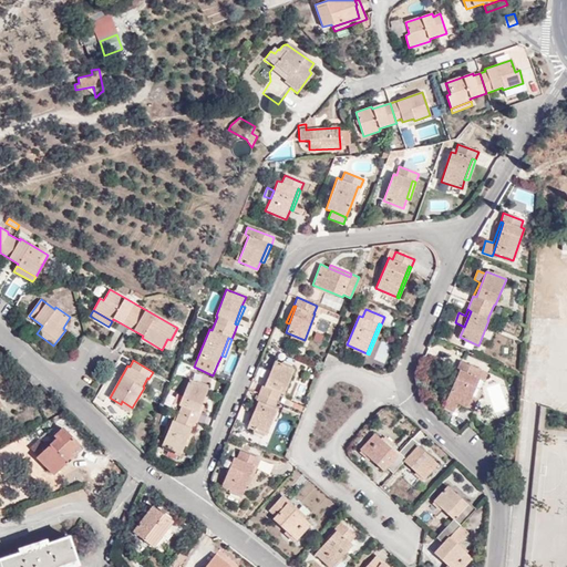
[(248,428),(267,435),(274,419),(277,409),(275,409),(278,401),(281,393),(284,394),(294,369),(275,361),(271,368),(264,388),(261,385),(256,400),(258,402),(251,420),(248,428)]
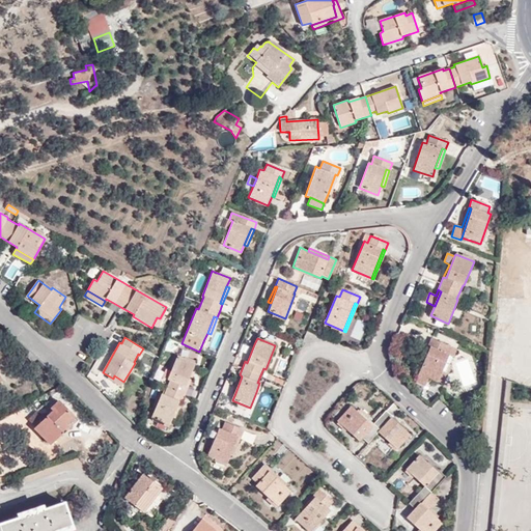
[(429,346),(421,367),(418,373),(428,379),(437,382),(448,355),(445,354),(448,345),(430,338),(427,345),(429,346)]
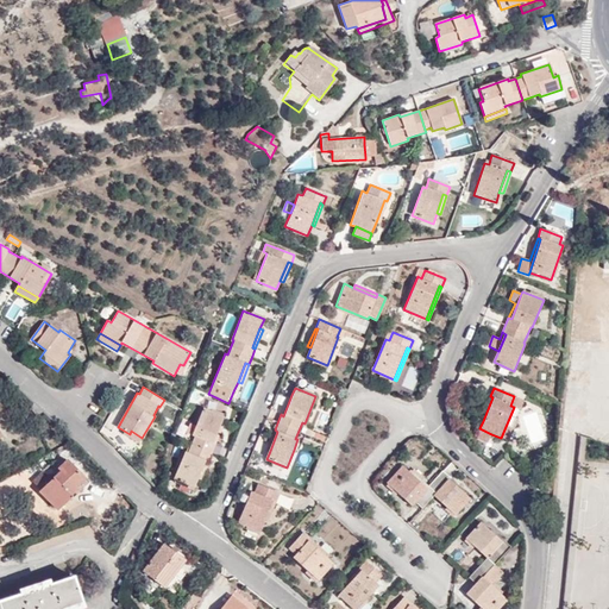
[(292,395),(289,394),(281,414),(283,416),(292,395)]
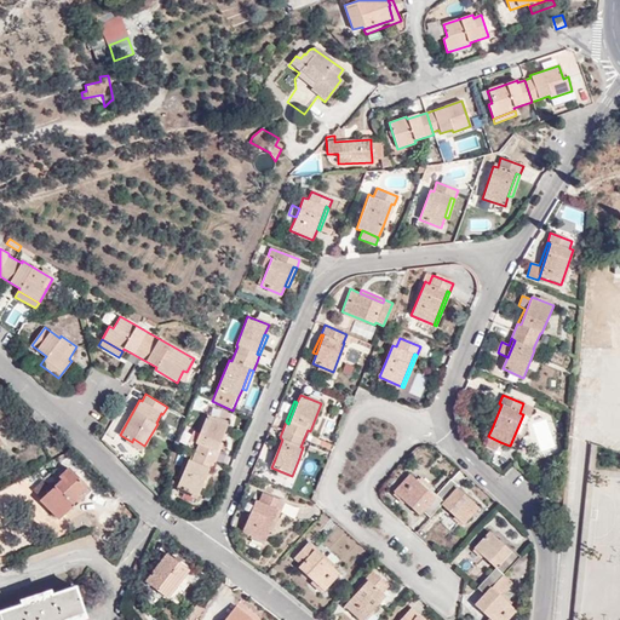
[(499,403),(489,428),(492,429),(501,405),(499,403)]
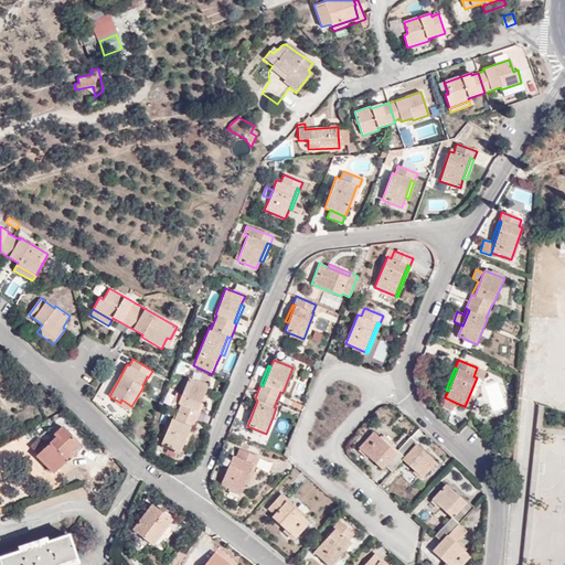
[(161,444),(180,452),(184,443),(191,426),(193,427),(199,413),(196,412),(204,394),(208,385),(189,377),(178,404),(180,405),(174,419),(172,418),(161,444)]
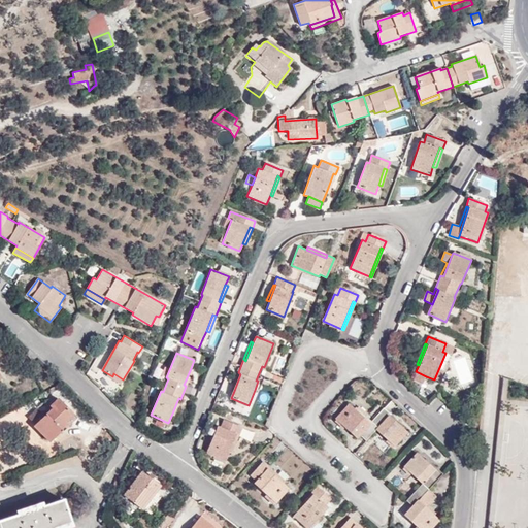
[(186,386),(193,369),(191,368),(184,385),(186,386)]
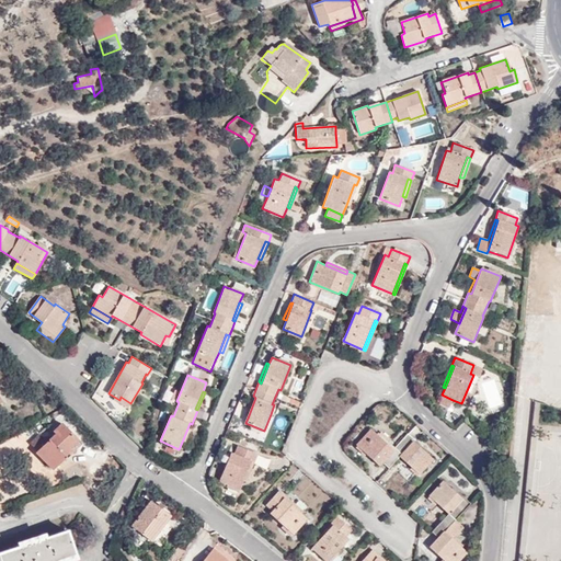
[(438,404),(449,409),(453,400),(442,395),(438,404)]
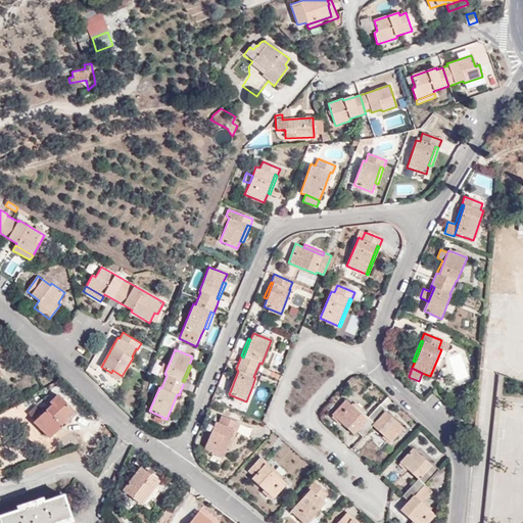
[(236,369),(229,385),(232,387),(238,371),(236,369)]
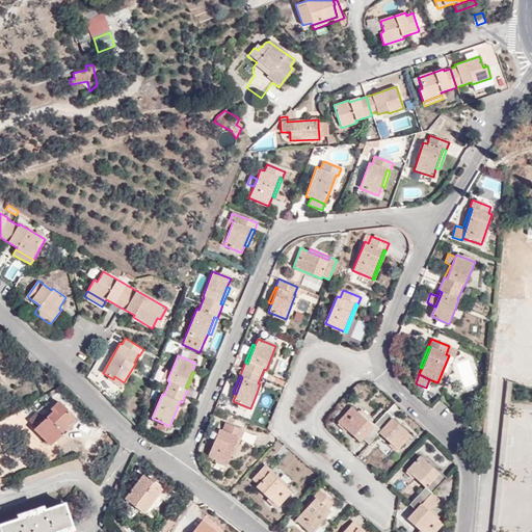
[(112,381),(122,387),(124,382),(114,376),(113,379),(112,381)]
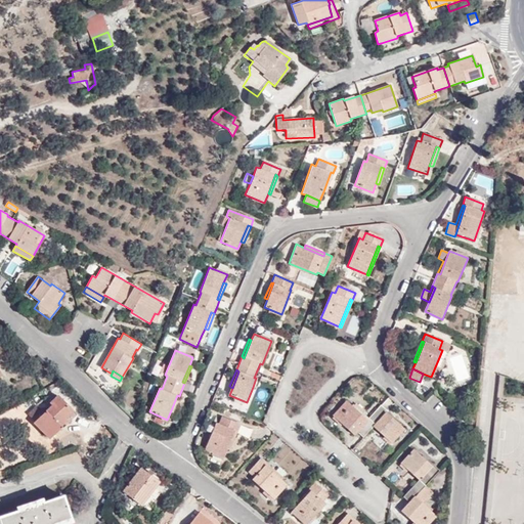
[(257,390),(264,373),(257,370),(254,378),(256,378),(253,387),(257,390)]
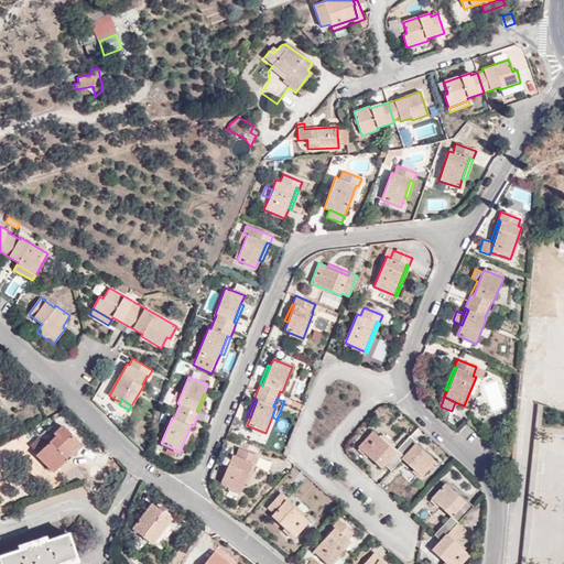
[(62,425),(55,433),(54,434),(56,436),(38,455),(54,472),(68,457),(74,452),(73,451),(79,443),(62,425)]
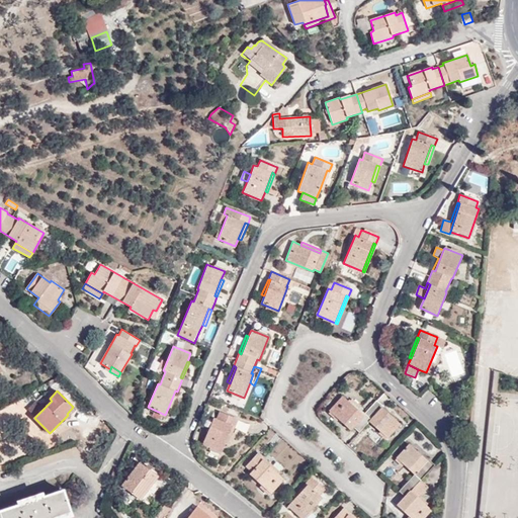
[(169,406),(171,408),(177,392),(175,391),(169,406)]
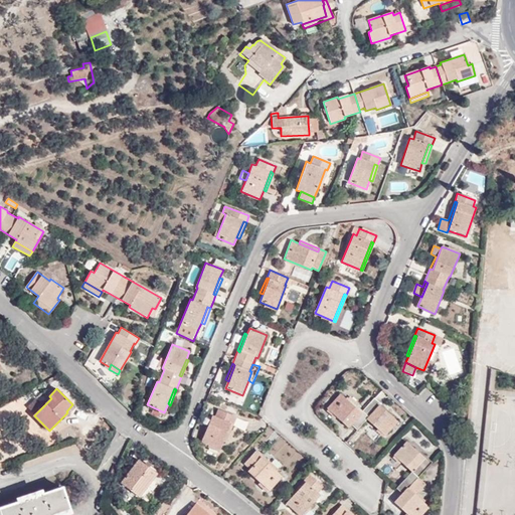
[(380,402),(374,397),(361,412),(340,393),(327,408),(349,427),(351,425),(357,431),(367,419),(385,436),(397,421),(379,404),(380,402)]
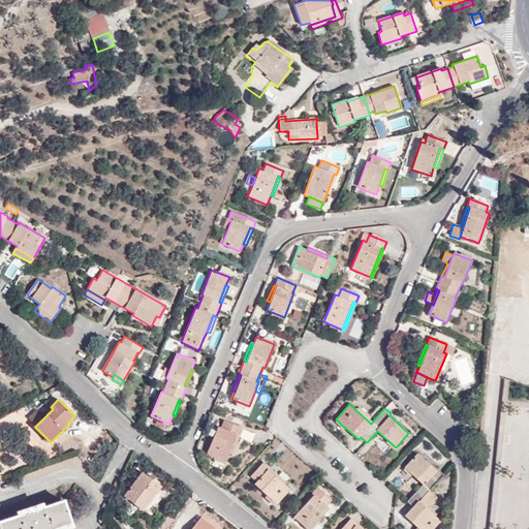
[(207,455),(225,463),(229,453),(237,434),(241,436),(244,428),(224,419),(221,428),(219,427),(207,455)]
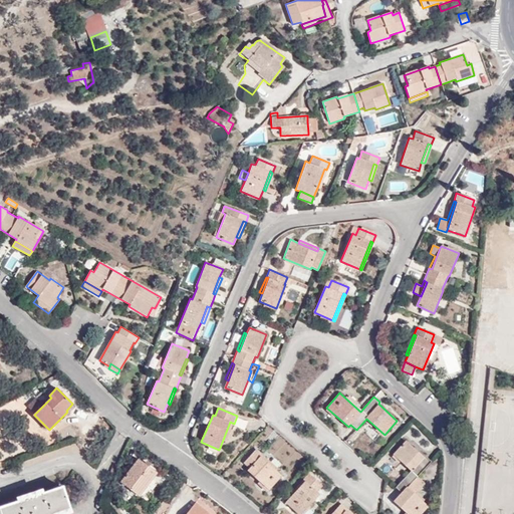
[(223,440),(226,442),(234,424),(230,422),(223,440)]
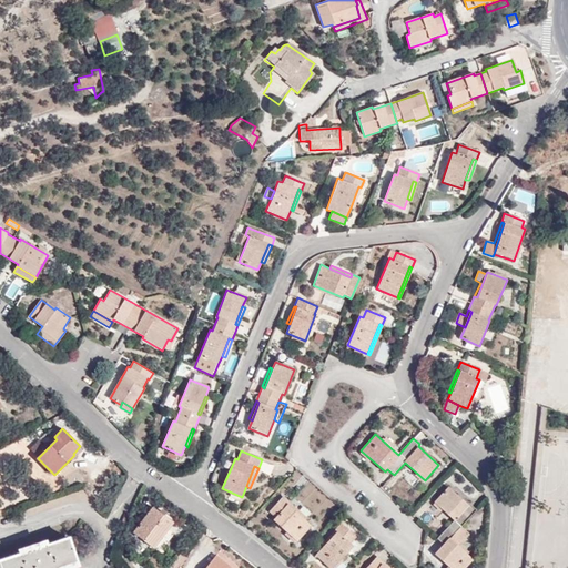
[(443,544),(435,554),(448,567),(449,567),(465,567),(473,559),(458,546),(450,538),(462,527),(476,509),(470,504),(469,506),(448,486),(434,501),(454,520),(437,538),(443,544)]
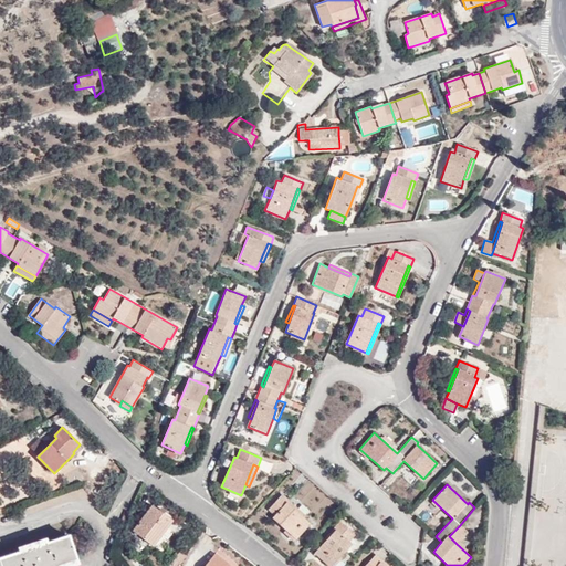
[(296,540),(311,524),(305,519),(287,502),(289,500),(283,494),(268,510),(274,516),(272,519),(296,540)]
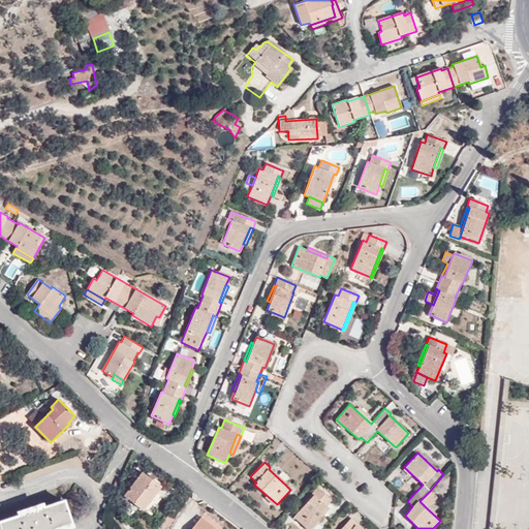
[(285,485),(286,481),(270,467),(269,469),(285,485)]
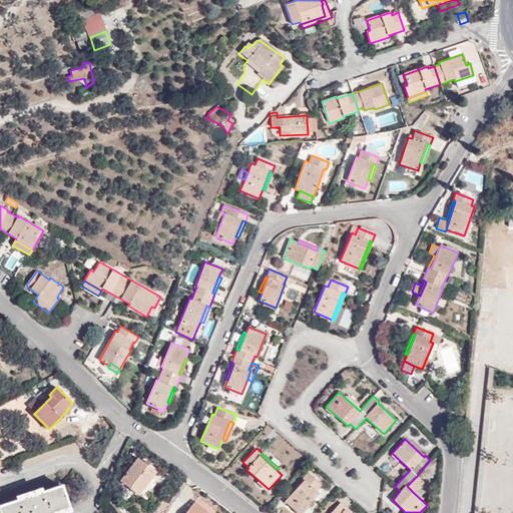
[(138,495),(156,471),(138,458),(120,481),(138,495)]
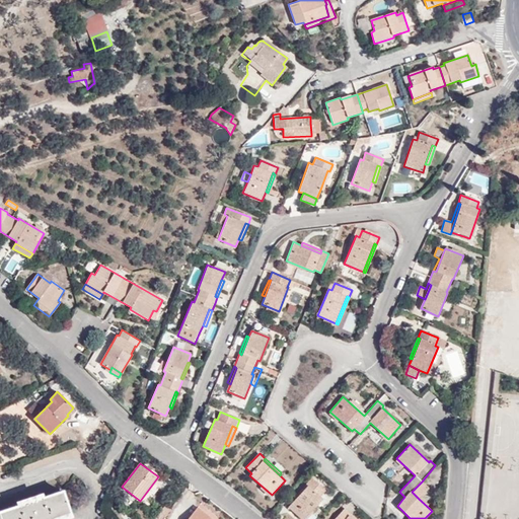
[(325,491),(311,477),(306,483),(308,485),(294,500),(288,507),(301,518),(304,518),(322,498),(320,497),(325,491)]
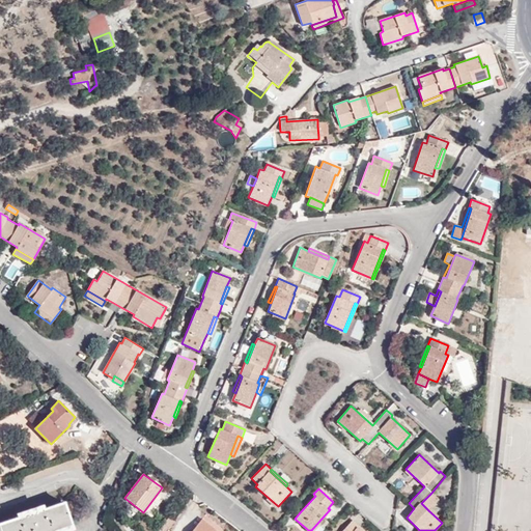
[(428,510),(439,499),(431,493),(421,503),(428,510)]
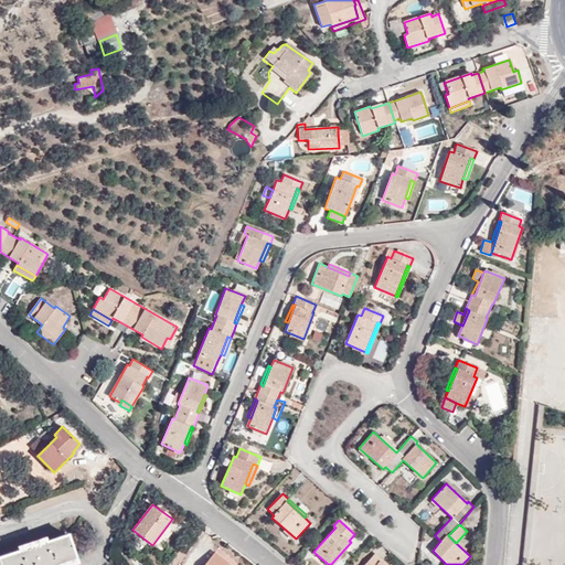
[(333,525),(318,543),(320,544),(336,528),(333,525)]
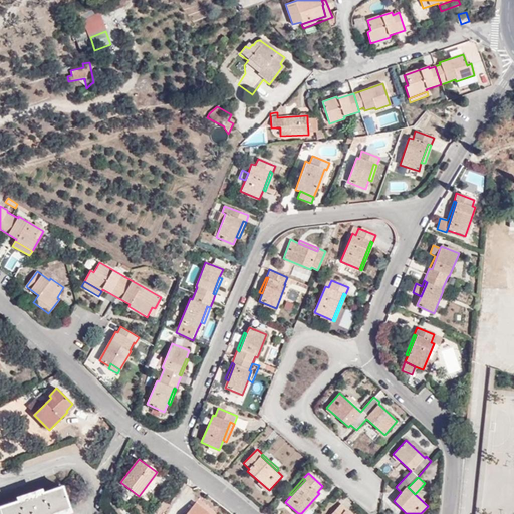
[(0,513),(52,513),(53,513),(68,508),(62,488),(0,508),(0,513)]
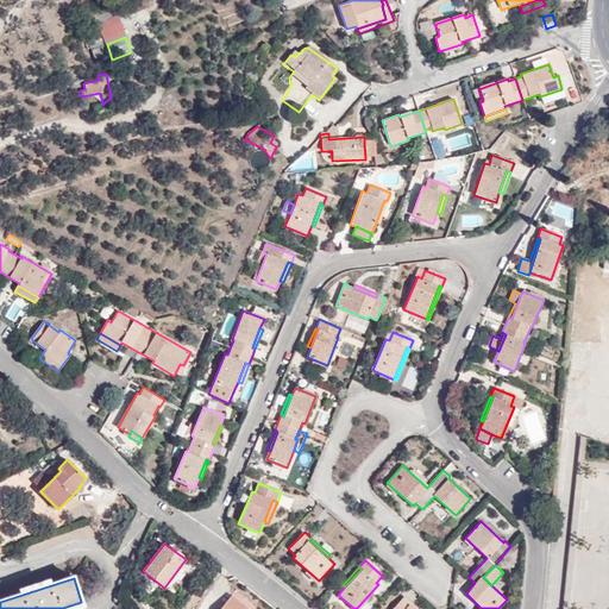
[(249,608),(232,596),(220,608),(249,608)]
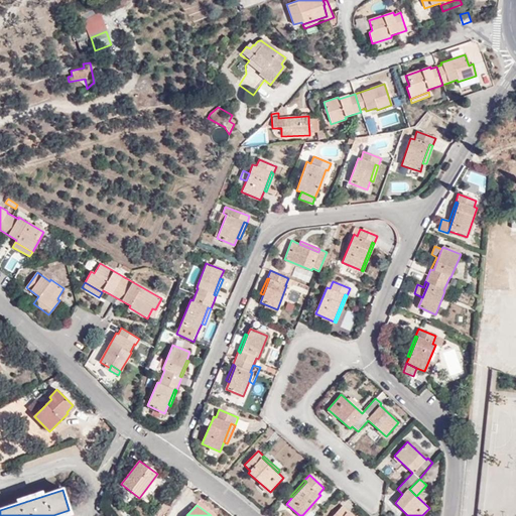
[(351,515),(348,512),(349,510),(343,505),(333,515),(351,515)]
